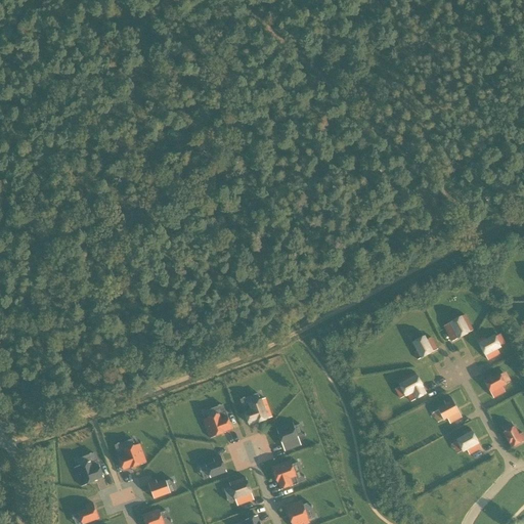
[(465,315),(444,326),(452,342),(473,331),(465,315)]
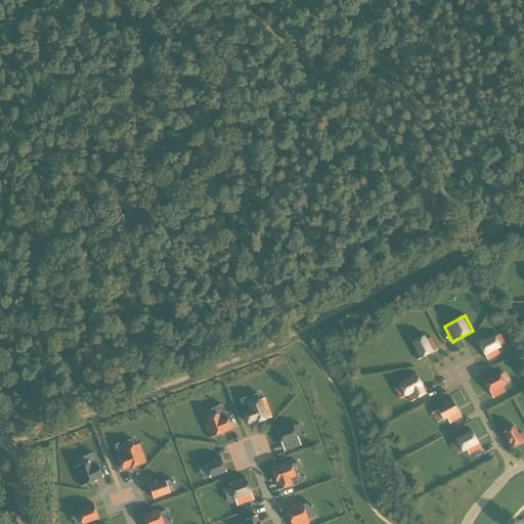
[(418,360),(438,349),(432,338),(427,341),(425,337),(413,343),(418,351),(415,353),(418,360)]
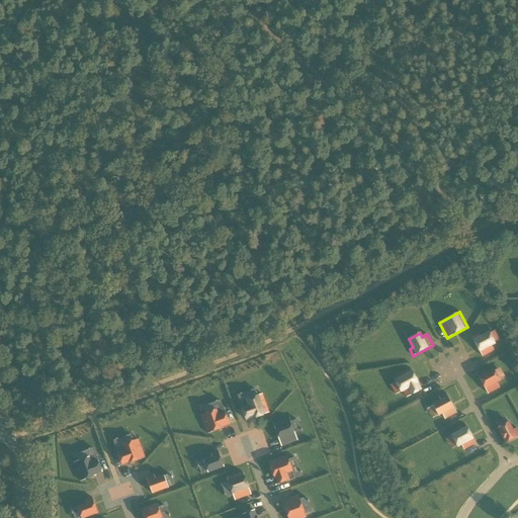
[(471,337),(483,357),(494,350),(492,346),(495,344),(489,333),(481,337),(479,333),(471,337)]
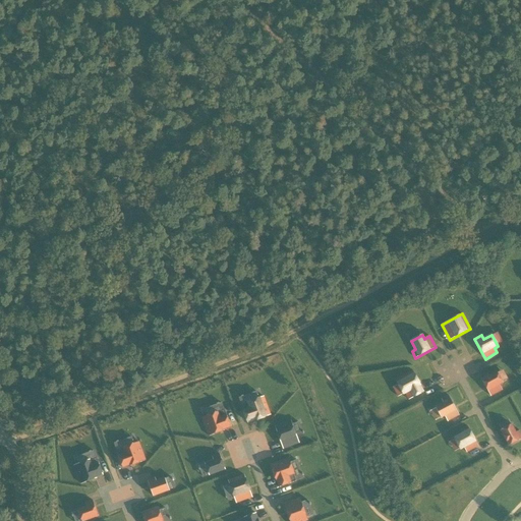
[(423,392),(412,370),(396,379),(403,395),(405,394),(408,400),(423,392)]
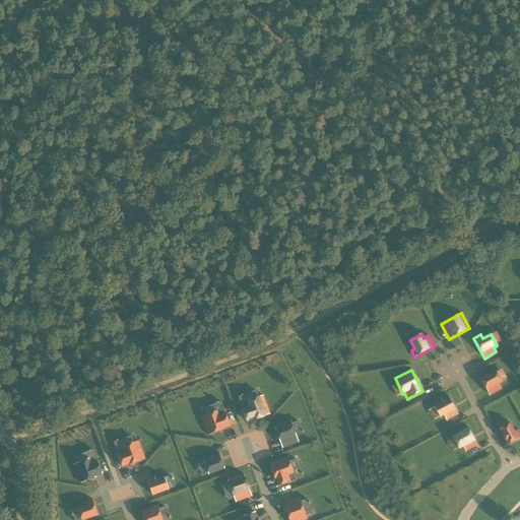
[(479,376),(490,396),(502,390),(499,384),(502,383),(497,372),(489,376),(486,372),(479,376)]
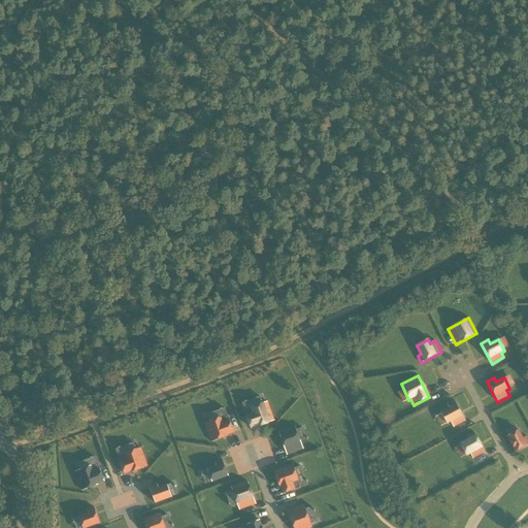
[(258,427),(274,421),(267,401),(251,407),(252,408),(244,411),(251,428),(258,426),(258,427)]
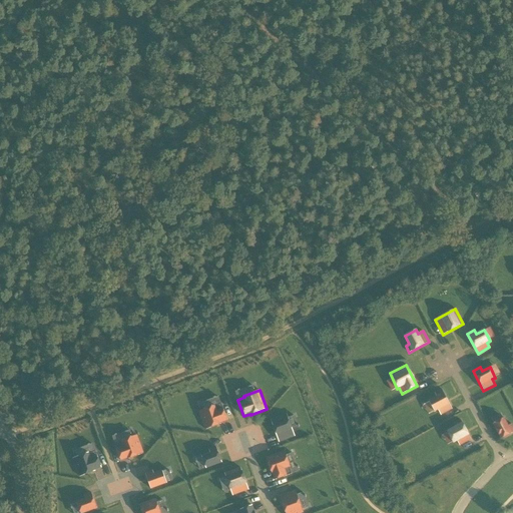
[(452,409),(442,390),(435,394),(437,397),(429,401),(434,413),(439,410),(441,415),(452,409)]
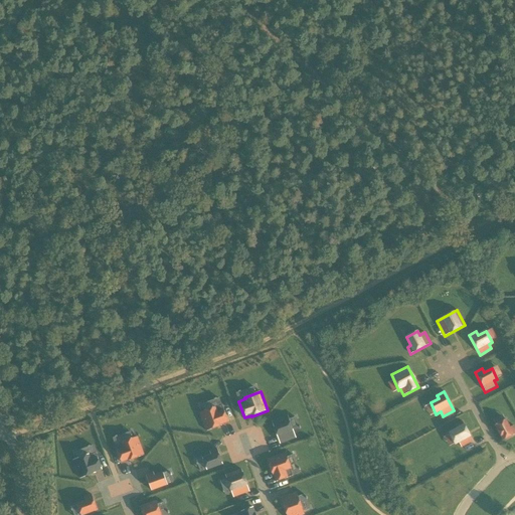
[(199,412),(206,432),(221,425),(221,424),(228,422),(222,405),(215,408),(215,407),(199,412)]
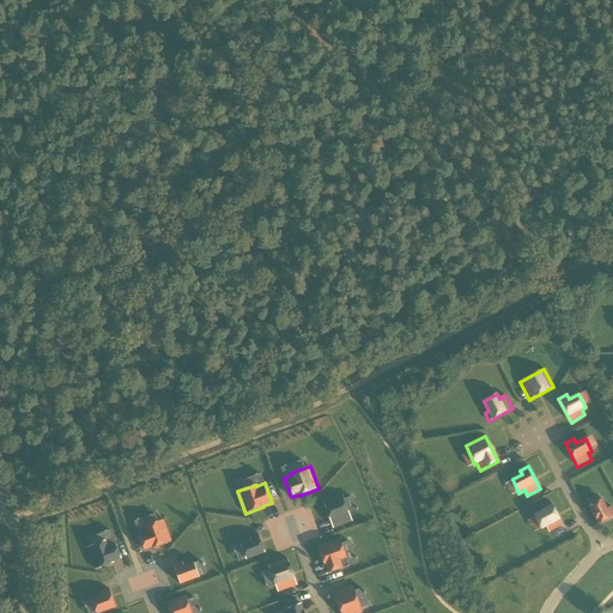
[(323,502),(333,528),(352,521),(343,495),(323,502)]
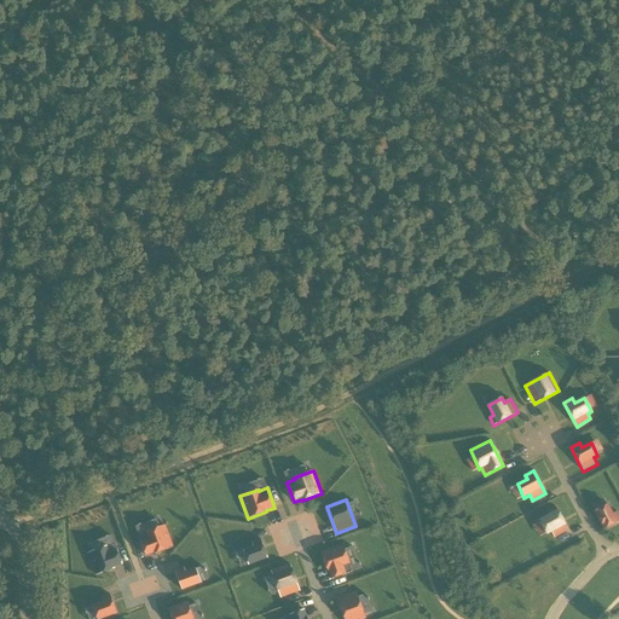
[(595,512),(605,531),(618,522),(618,514),(618,512),(613,514),(608,504),(595,512)]
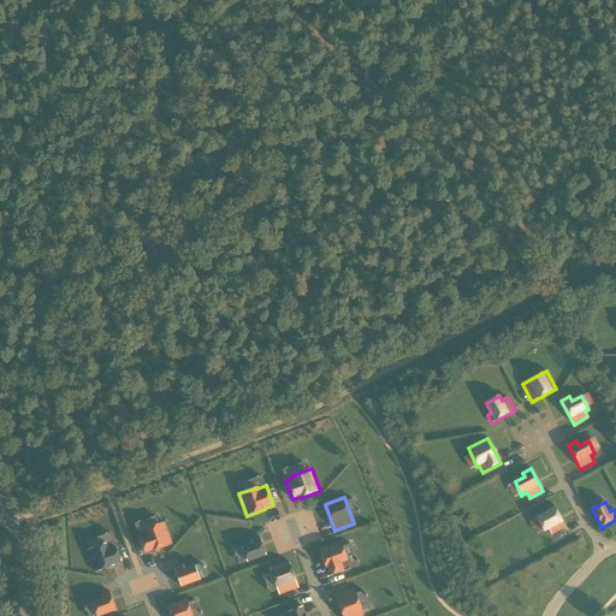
[(566,528),(554,504),(545,509),(546,513),(537,517),(544,532),(549,529),(552,535),(566,528)]
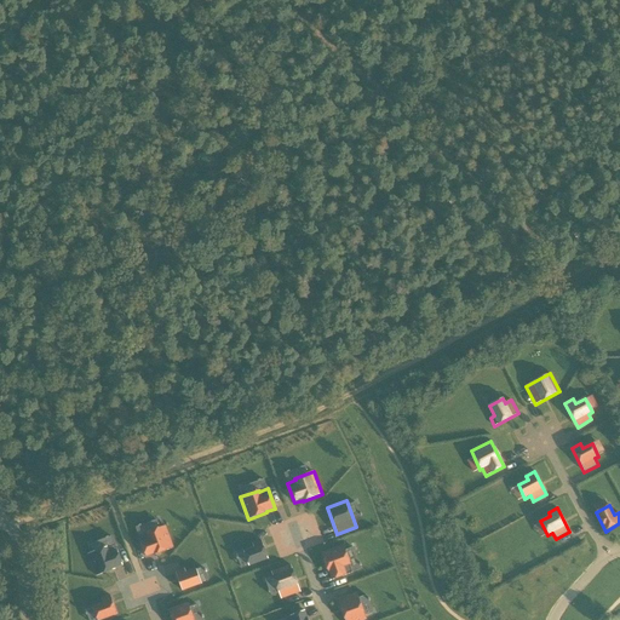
[(147,534),(138,537),(145,557),(154,554),(154,555),(173,547),(165,526),(145,533),(147,534)]
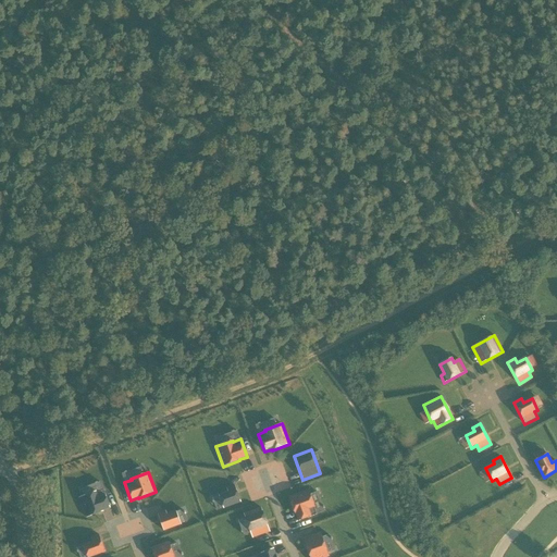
[(223,508),(240,503),(235,485),(226,489),(227,493),(219,496),(223,508)]
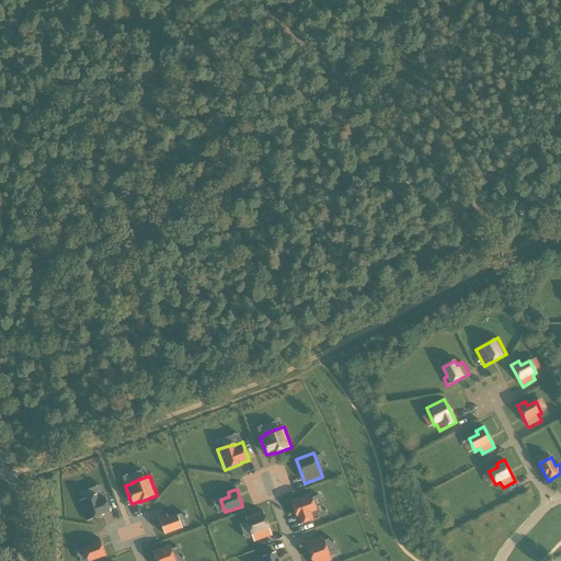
[(311,493),(290,501),(297,518),(298,517),(301,525),(319,518),(316,511),(318,511),(311,493)]
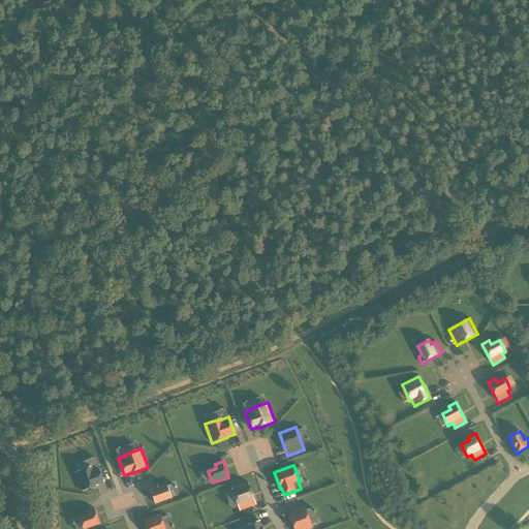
[(91,467),(75,473),(83,492),(98,486),(98,485),(104,483),(98,466),(92,468),(91,467)]
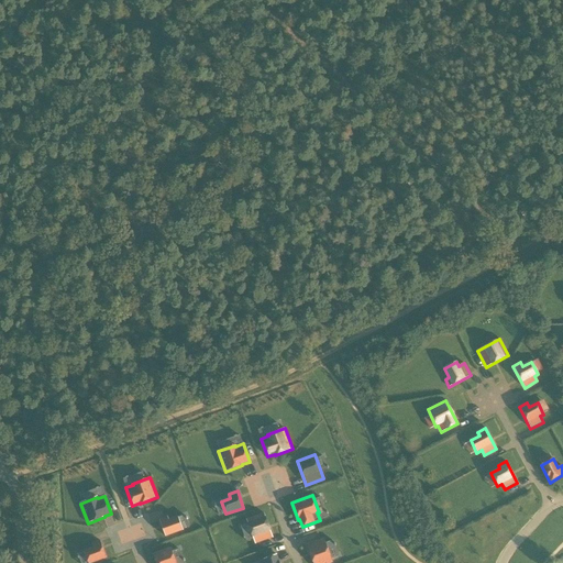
[(264,514),(246,520),(255,544),(273,538),(264,514)]
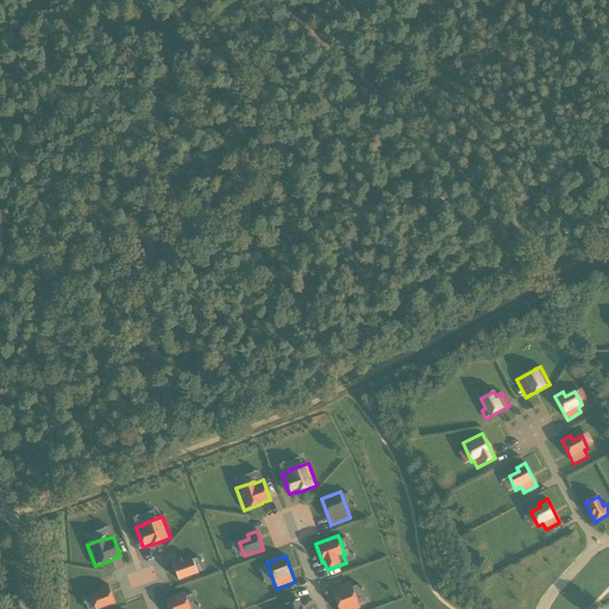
[(181,559),(173,562),(179,581),(198,573),(193,559),(183,563),(181,559)]
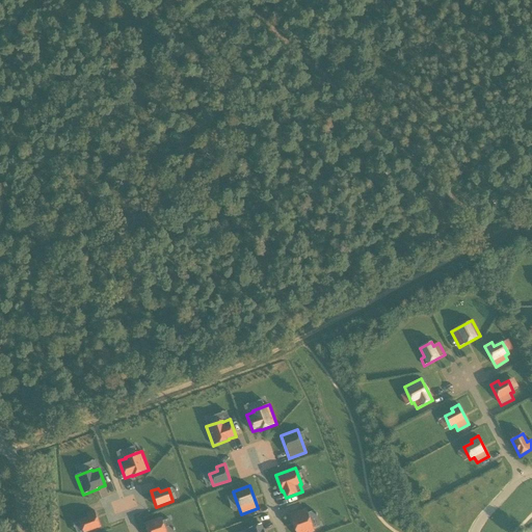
[(307,509),(290,514),(295,531),(313,531),(315,531),(307,509)]
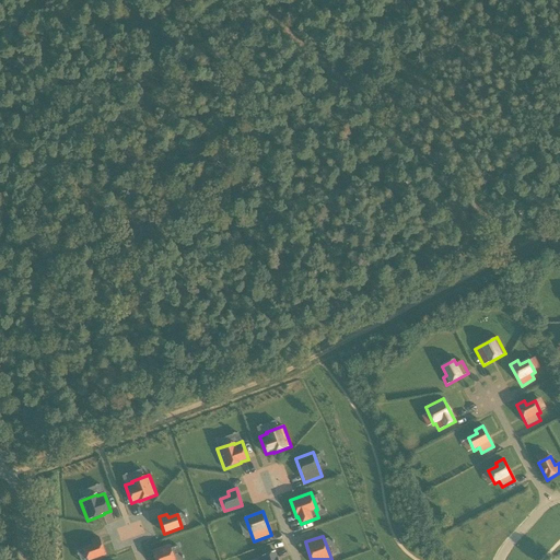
[(93,545),(83,548),(88,559),(91,559),(106,555),(100,538),(92,541),(93,545)]
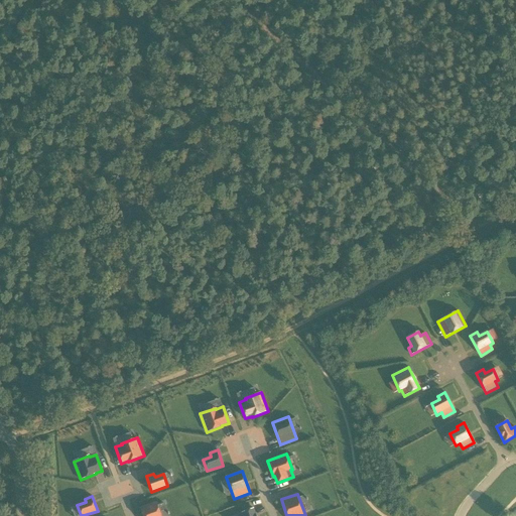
[(161,515),(156,502),(140,508),(143,515),(161,515)]
